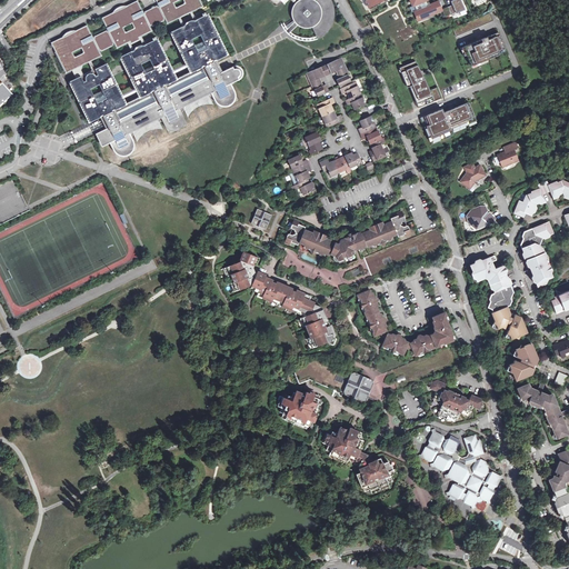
[(95,38),(93,39),(87,26),(77,31),(69,32),(62,38),(51,43),(66,72),(71,70),(76,78),(70,81),(90,122),(100,117),(103,123),(107,129),(105,130),(110,142),(117,140),(121,148),(126,149),(127,145),(123,137),(130,133),(132,131),(137,127),(131,117),(147,109),(151,120),(158,119),(161,117),(167,115),(171,123),(176,125),(178,121),(173,111),(180,108),(183,107),(187,102),(182,92),(197,85),(201,95),(208,95),(211,93),(218,90),(221,98),(227,99),(228,96),(226,89),(231,86),(230,83),(231,83),(235,81),(239,81),(242,78),(242,77),(242,75),(242,71),(239,68),(235,67),(222,72),(219,66),(217,60),(227,56),(207,15),(171,32),(191,72),(188,75),(182,75),(179,79),(177,80),(157,39),(143,46),(138,47),(135,50),(121,57),(140,98),(138,99),(132,99),(128,103),(126,105),(106,65),(96,69),(91,61),(101,56),(99,51),(100,50),(100,51),(113,45),(115,43),(117,48),(130,41),(131,45),(140,39),(139,37),(152,31),(150,26),(151,26),(151,27),(165,20),(163,19),(165,19),(167,23),(202,7),(199,0),(155,0),(159,7),(158,8),(158,7),(145,13),(145,15),(138,1),(128,7),(119,8),(113,13),(102,19),(109,31),(108,31),(107,31),(93,37),(95,38)]
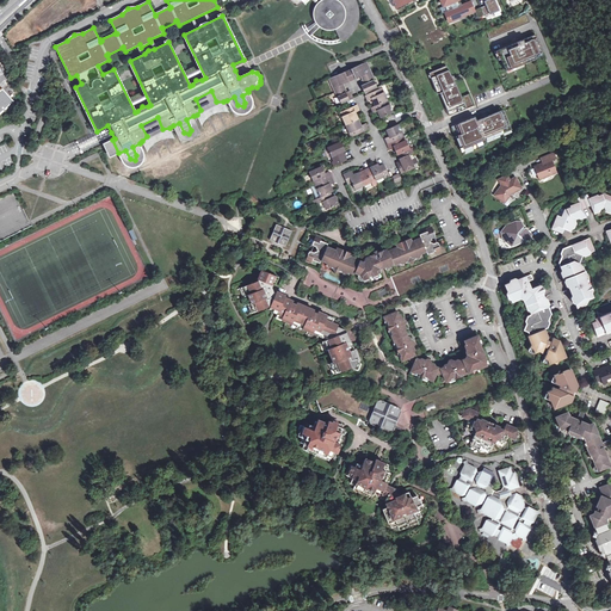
[(312,0),(316,5),(314,8),(313,14),(314,14),(315,20),(318,23),(320,26),(323,29),(328,30),(335,30),(341,43),(353,31),(359,17),(357,4),(355,0),(312,0)]
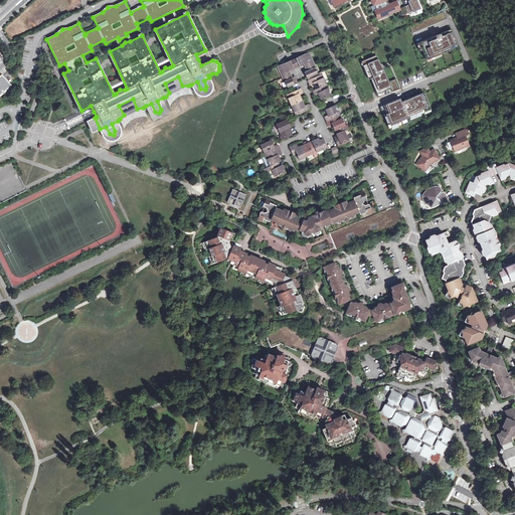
[(370,0),(373,5),(374,5),(376,10),(375,10),(379,19),(399,10),(396,1),(388,4),(386,0),(370,0)]
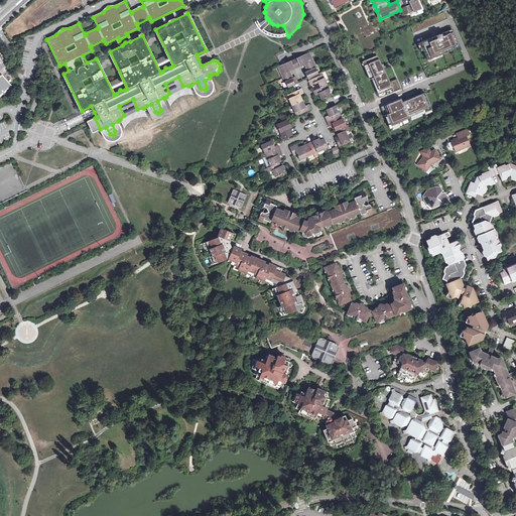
[(415,0),(410,0),(407,2),(409,5),(411,11),(419,8),(415,0)]
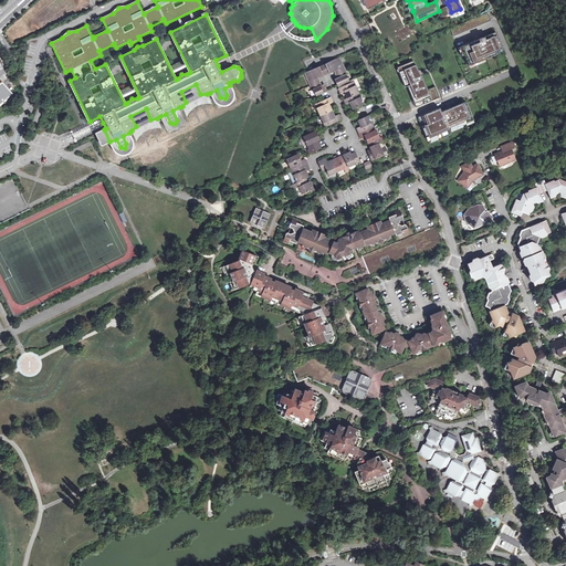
[(400,42),(417,33),(411,22),(395,31),(400,42)]
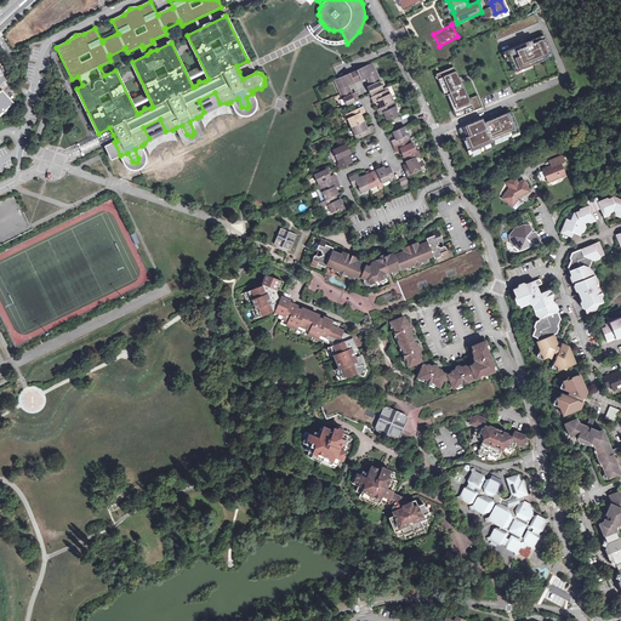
[(552,57),(543,36),(505,53),(513,74),(552,57)]
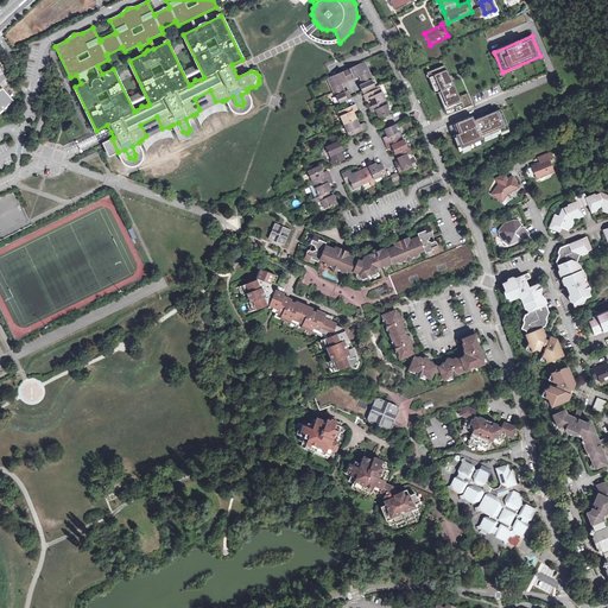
[(355,96),(350,89),(347,92),(343,83),(363,74),(366,82),(362,84),(366,92),(379,86),(367,61),(330,77),(342,102),(355,96)]
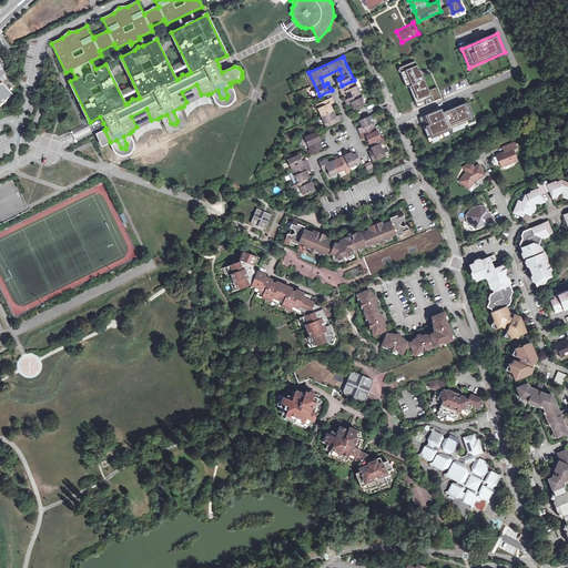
[(415,60),(397,68),(398,71),(397,72),(404,88),(407,87),(416,108),(433,100),(415,60)]
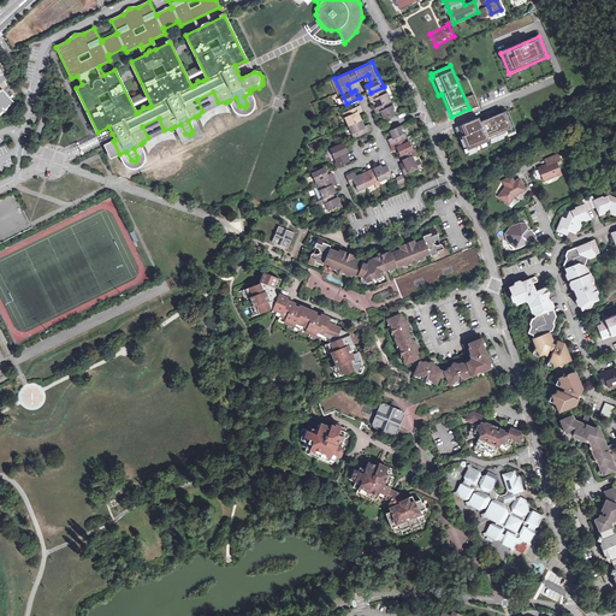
[(381,106),(377,108),(379,113),(384,111),(388,118),(398,113),(388,88),(372,95),(374,101),(379,99),(381,106)]
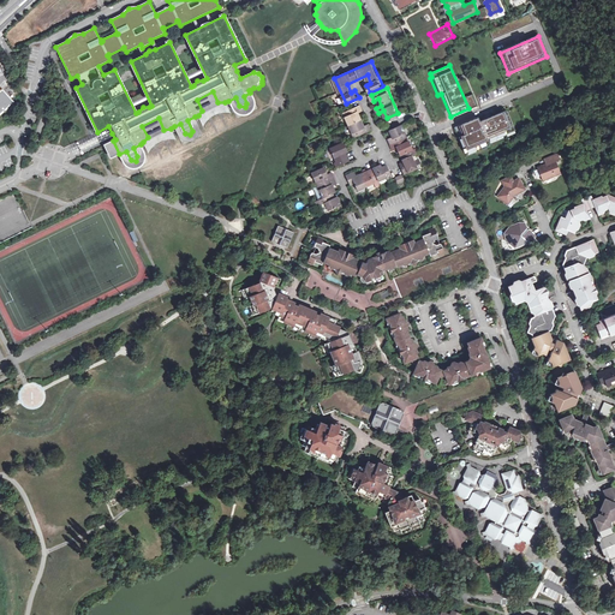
[(0,93),(0,113),(13,102),(3,90),(0,93)]
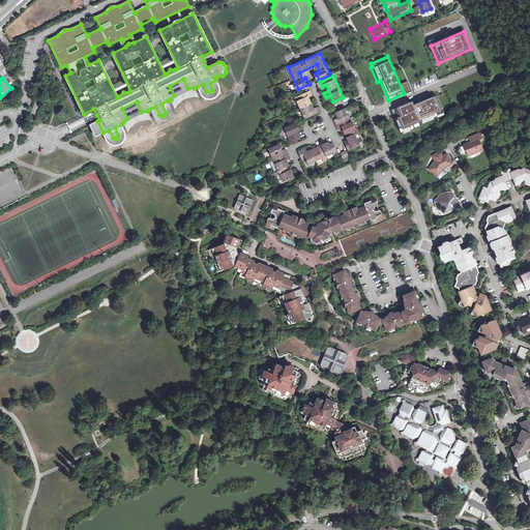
[(203,84),(197,87),(201,95),(204,99),(208,100),(213,99),(216,97),(219,94),(221,90),(221,86),(215,78),(214,78),(215,80),(210,83),(212,89),(211,92),(206,91),(203,84)]
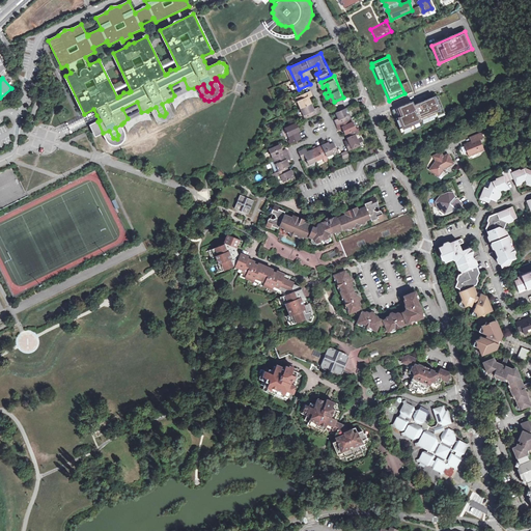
[(174,95),(188,88),(184,79),(170,86),(174,95)]
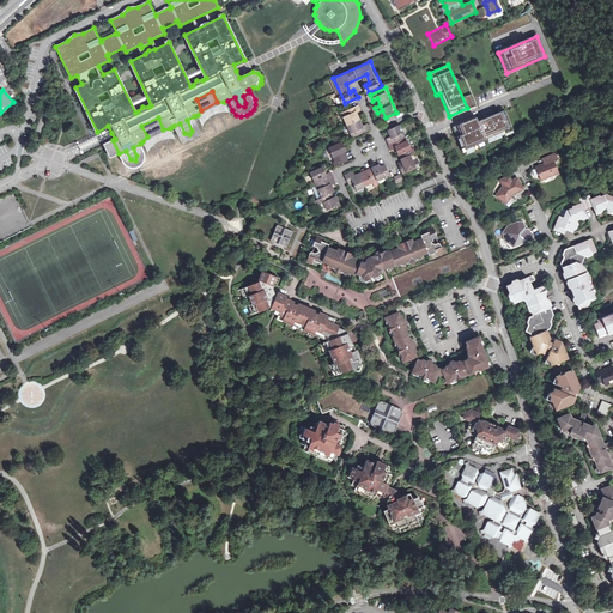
[(230,113),(224,102),(217,102),(201,110),(198,115),(202,127),(206,122),(210,119),(217,114),(223,113),(230,113)]
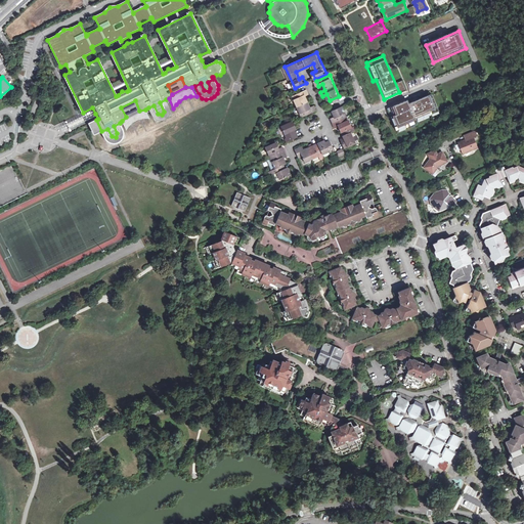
[(308,89),(294,95),(303,117),(317,110),(315,105),(311,107),(306,95),(310,93),(308,89)]
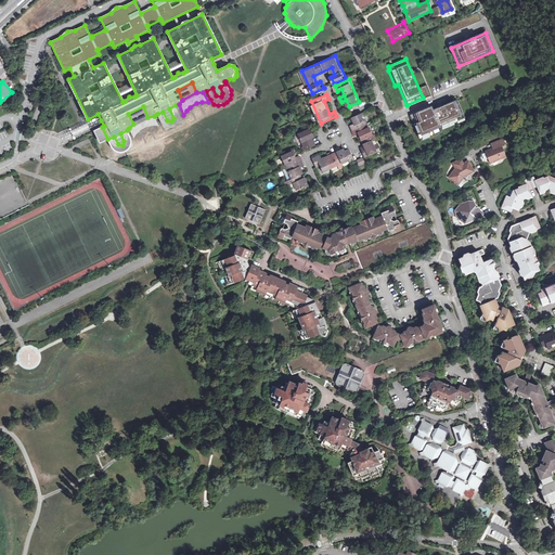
[(428,107),(412,114),(415,123),(411,124),(418,141),(440,131),(438,127),(463,117),(456,101),(430,112),(428,107)]
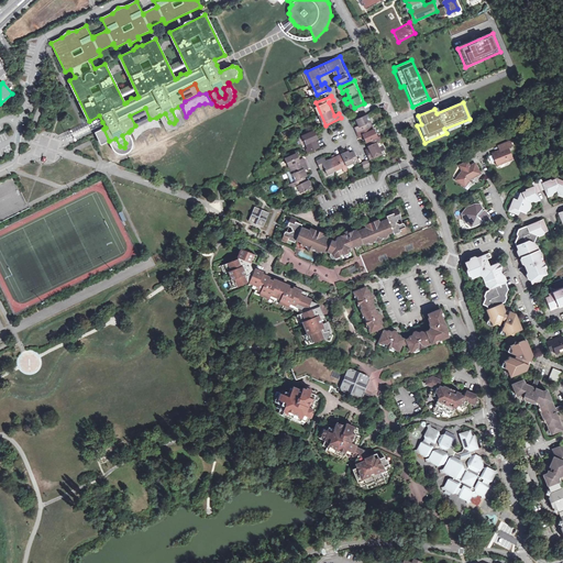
[(165,113),(159,116),(164,124),(166,127),(168,129),(173,130),(176,129),(179,128),(181,124),(183,121),(183,117),(178,107),(172,110),(176,120),(174,123),(169,122),(165,113)]
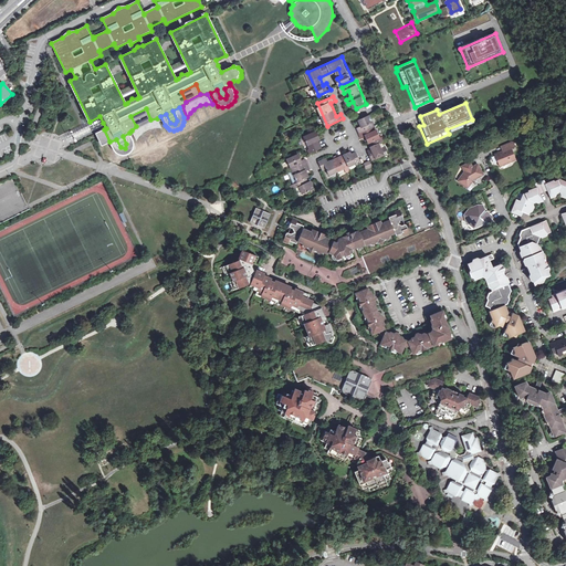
[(130,116),(136,126),(150,119),(146,108),(130,116)]
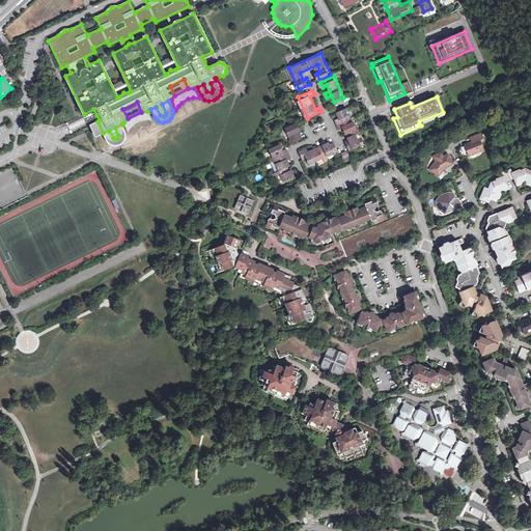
[(341,117),(337,119),(341,129),(345,127),(352,140),(347,142),(352,149),(362,144),(358,133),(363,131),(361,128),(358,129),(348,107),(338,112),(341,117)]
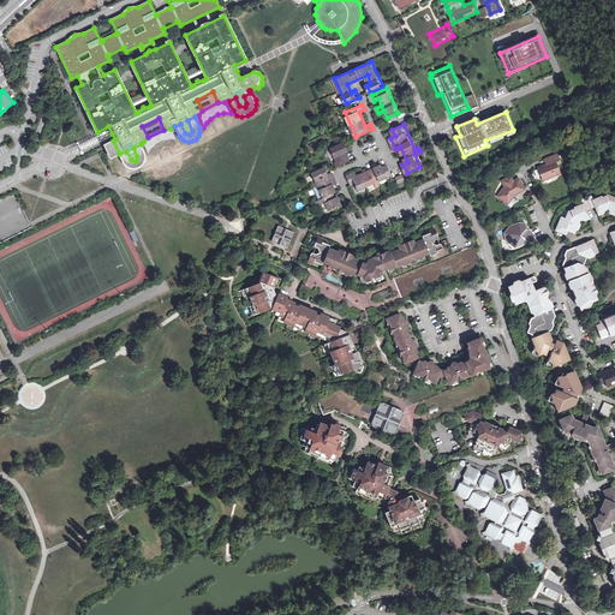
[(177,141),(171,129),(163,130),(148,137),(143,142),(149,154),(153,148),(157,143),(167,139),(177,141)]
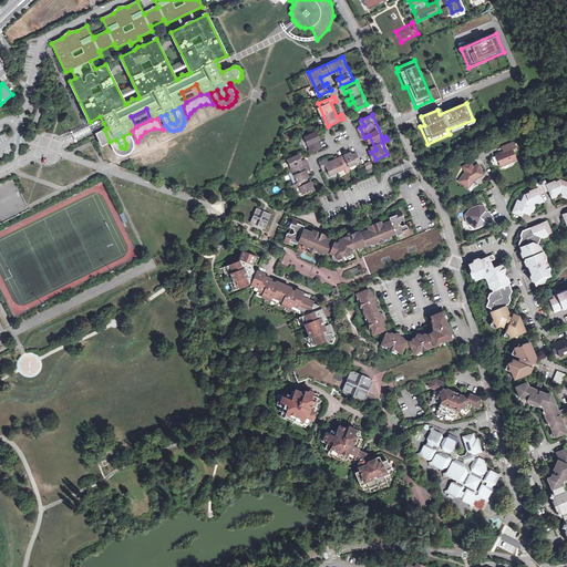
[(102,146),(110,142),(104,130),(95,134),(102,146)]
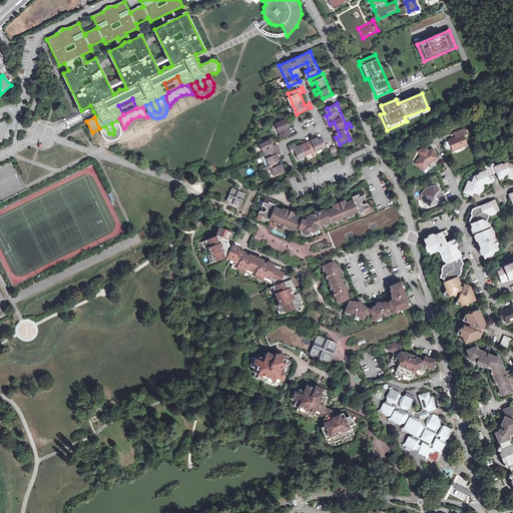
[(293,133),(290,126),(292,125),(289,118),(278,123),(283,134),(281,135),(283,138),(293,133)]
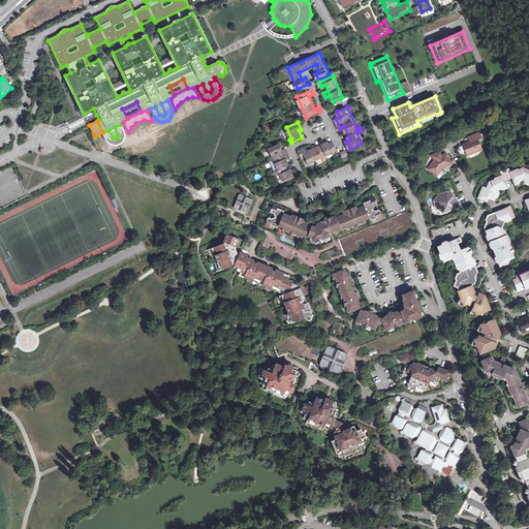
[(109,130),(102,132),(106,141),(109,143),(111,145),(115,146),(120,145),(123,142),(125,138),(125,135),(124,130),(121,124),(115,127),(118,134),(117,138),(113,137),(109,130)]
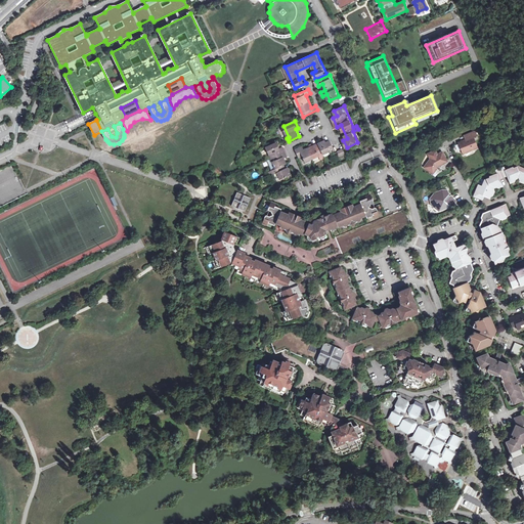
[(457,143),(462,151),(466,149),(467,153),(473,149),(472,148),(477,147),(471,133),(465,135),(467,139),(457,143)]
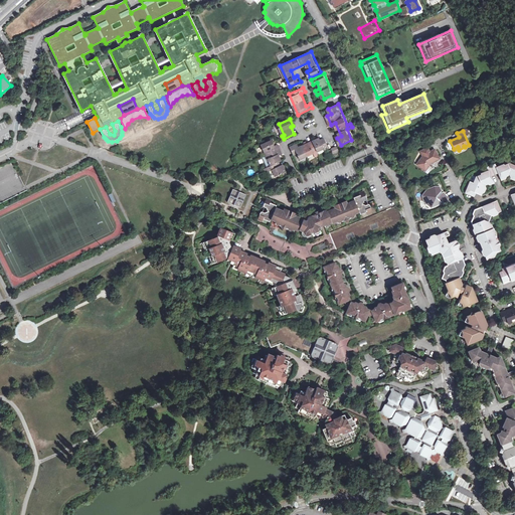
[(290,147),(292,153),(295,152),(296,154),(299,160),(323,149),(324,151),(328,149),(323,139),(321,140),(320,140),(319,139),(298,148),(298,146),(297,144),(290,147)]
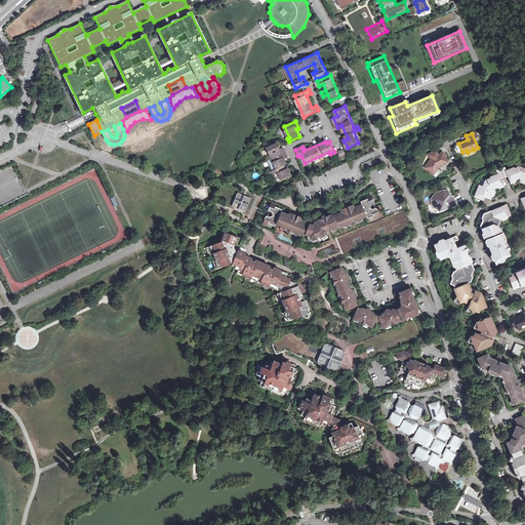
[(265,148),(279,180),(290,175),(283,160),(287,158),(282,148),(278,150),(276,144),(265,148)]
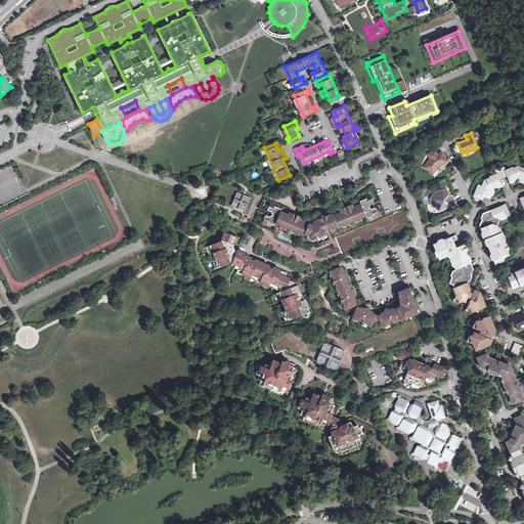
[(342,148),(336,151),(339,158),(345,155),(342,148)]
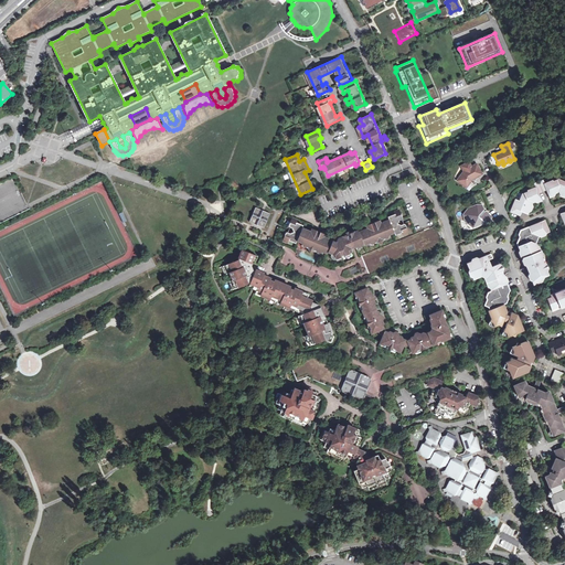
[(472,169),(471,167),(469,162),(461,166),(464,171),(457,181),(466,188),(471,180),(482,174),(478,166),(472,169)]
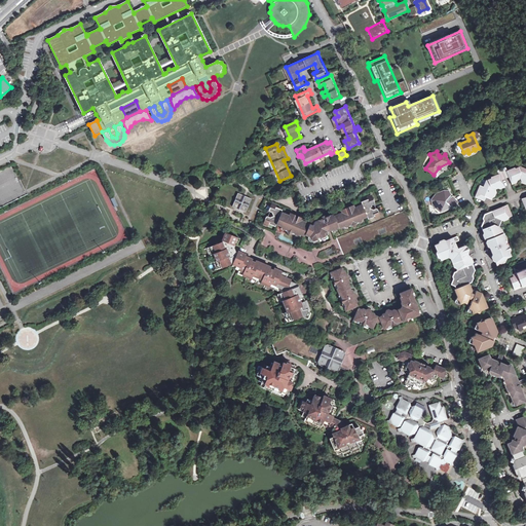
[(498,175),(491,177),(491,178),(486,180),(484,187),(480,185),(475,196),(482,200),(484,196),(491,199),(493,195),(492,192),(495,191),(496,188),(499,187),(499,185),(502,183),(500,178),(509,175),(511,180),(514,179),(516,180),(519,179),(522,180),(525,179),(525,182),(525,181),(525,168),(520,166),(515,168),(515,167),(506,171),(506,170),(505,167),(496,171),(497,173),(498,175)]
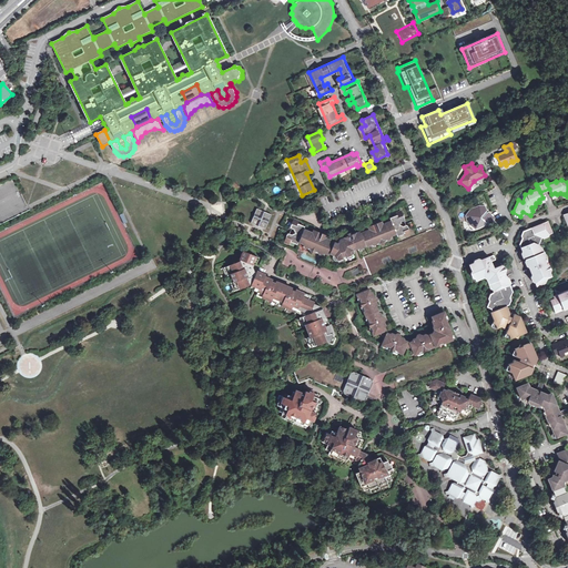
[(484,221),(484,220),(483,220),(482,217),(487,211),(485,206),(479,206),(479,208),(475,208),(475,210),(472,210),(467,214),(470,223),(477,227),(482,223),(484,225),(487,222),(492,222),(495,217),(489,212),(485,217),(485,219),(484,221)]
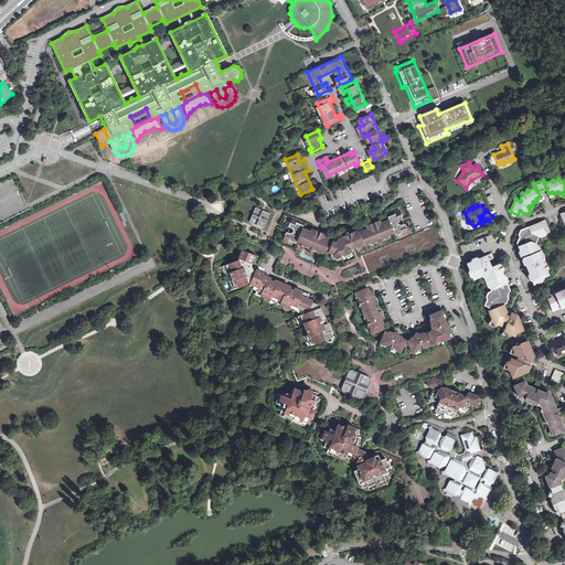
[(270,213),(256,208),(249,222),(264,227),(270,213)]
